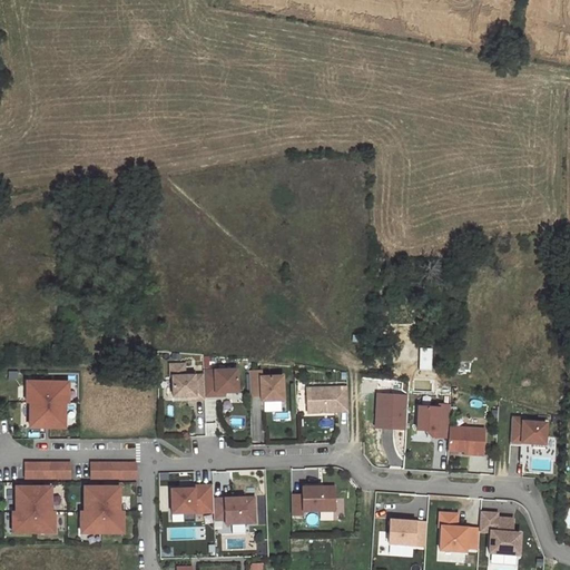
[(204,396),(204,375),(185,376),(185,364),(170,365),(170,377),(173,376),(173,396),(195,396),(195,400),(204,400),(204,396)]
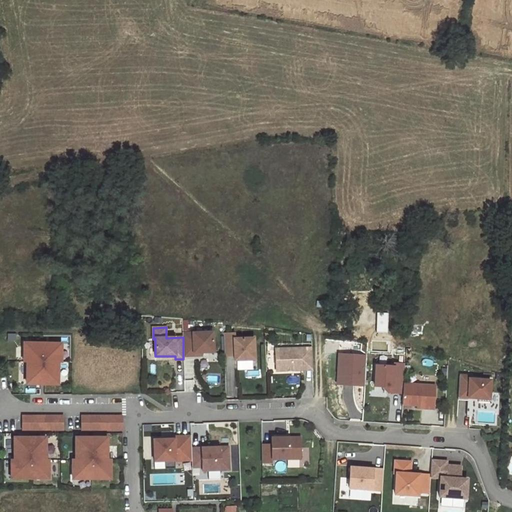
[(213,332),(183,333),(183,337),(183,356),(194,356),(194,353),(201,353),(214,352),(213,332)]
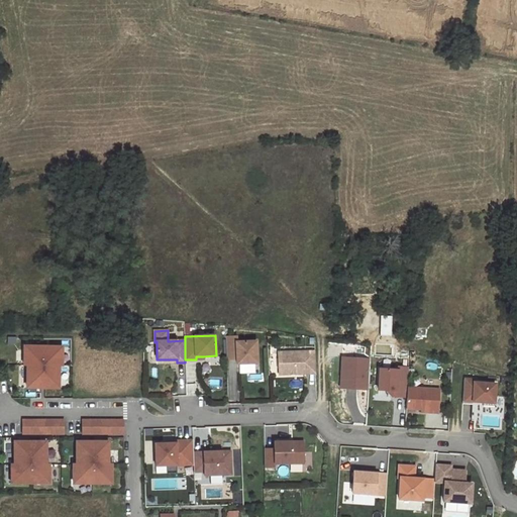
[(256,364),(256,348),(237,349),(237,343),(226,344),(226,359),(236,358),(237,364),(256,364)]
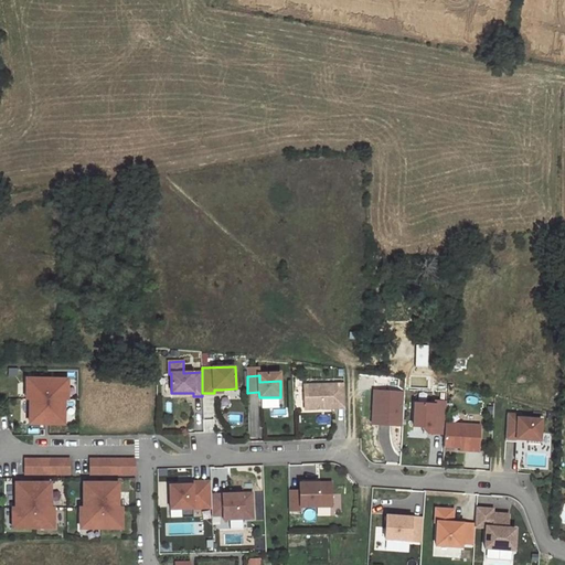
[(67,379),(27,379),(27,398),(30,398),(30,424),(44,424),(44,418),(49,418),(49,424),(64,424),(64,400),(67,400),(67,379)]
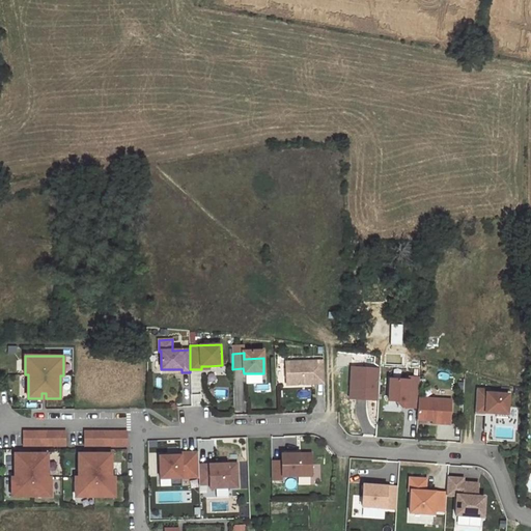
[(324,361),(285,362),(285,368),(286,379),(286,385),(299,384),(299,383),(303,383),(303,384),(325,384),(324,361)]
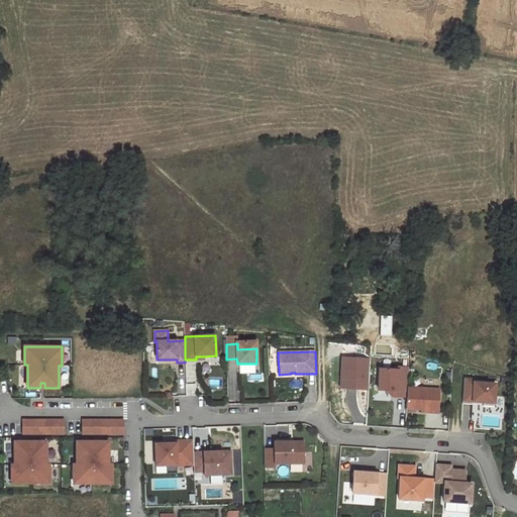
[(368,390),(370,358),(342,356),(340,388),(368,390)]
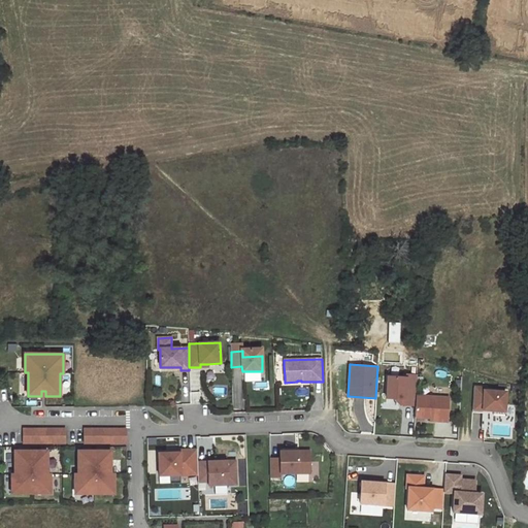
[(285,376),(284,366),(276,366),(276,376),(285,376)]
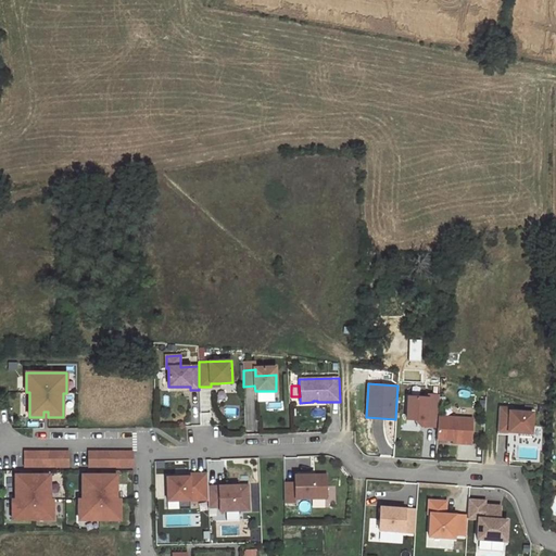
[(438,416),(440,395),(428,394),(428,397),(408,396),(406,419),(416,420),(416,421),(420,421),(420,426),(438,427),(438,416)]
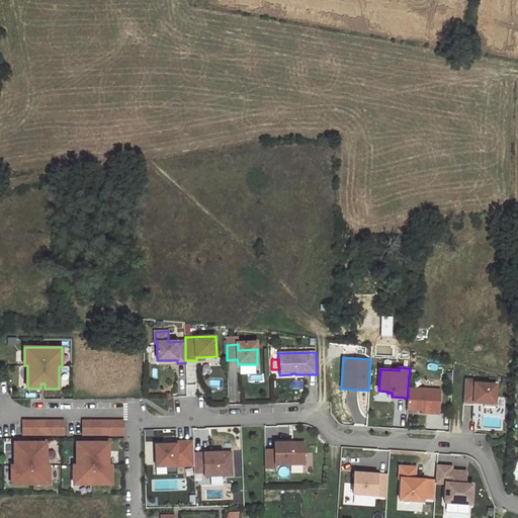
[(465,379),(463,402),(473,403),(485,403),(484,407),(495,408),(497,384),(476,383),(476,380),(465,379)]
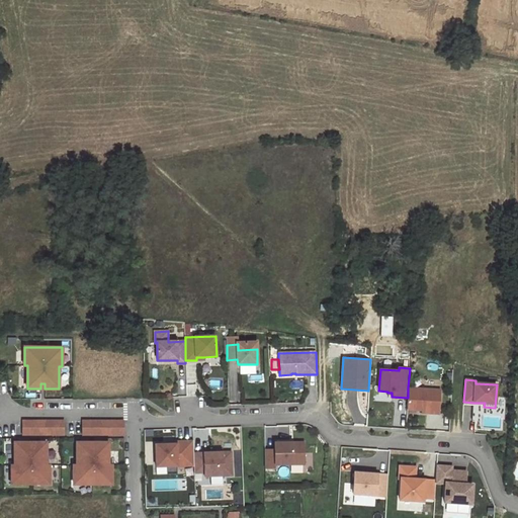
[(440,390),(408,387),(408,398),(407,409),(421,410),(421,413),(439,414),(440,390)]
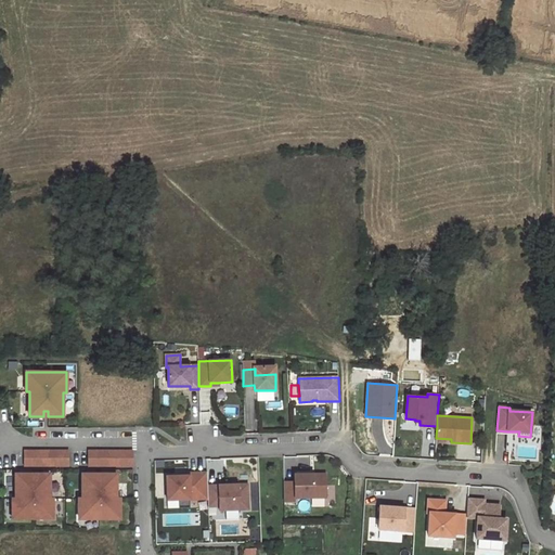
[(24,451),(24,465),(68,465),(68,451),(24,451)]
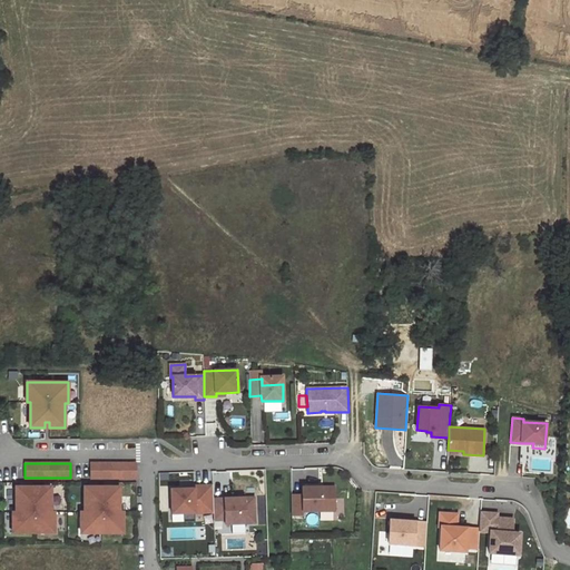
[(136,478),(136,463),(90,463),(90,478),(136,478)]
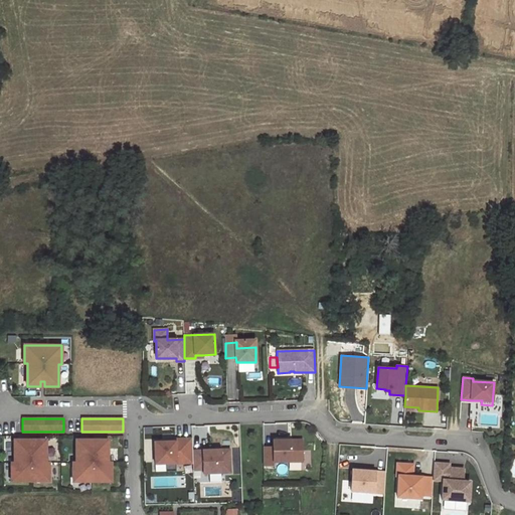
[(192,451),(192,439),(175,439),(175,442),(154,442),(155,465),(165,464),(176,464),(193,463),(192,451)]
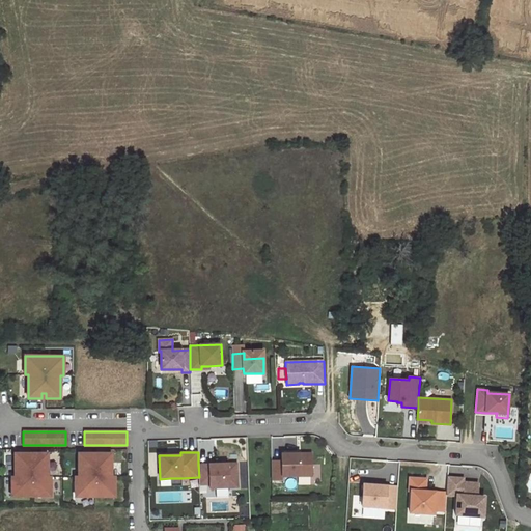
[(282,462),(272,462),(272,479),(282,479),(282,476),(311,475),(311,453),(281,454),(282,462)]
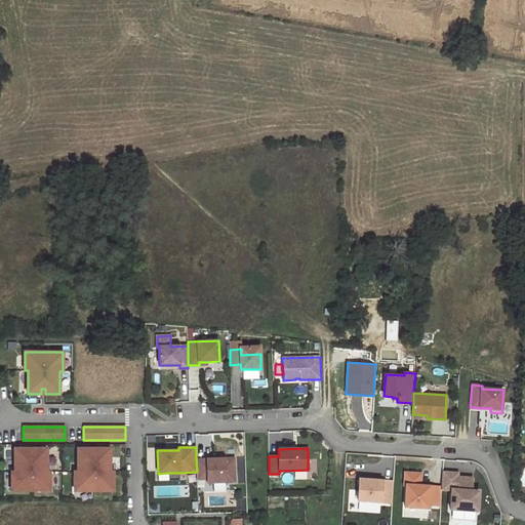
[(50,490),(50,472),(46,472),(46,449),(33,449),(33,453),(29,453),(29,449),(14,449),(14,472),(11,472),(11,491),(50,490)]
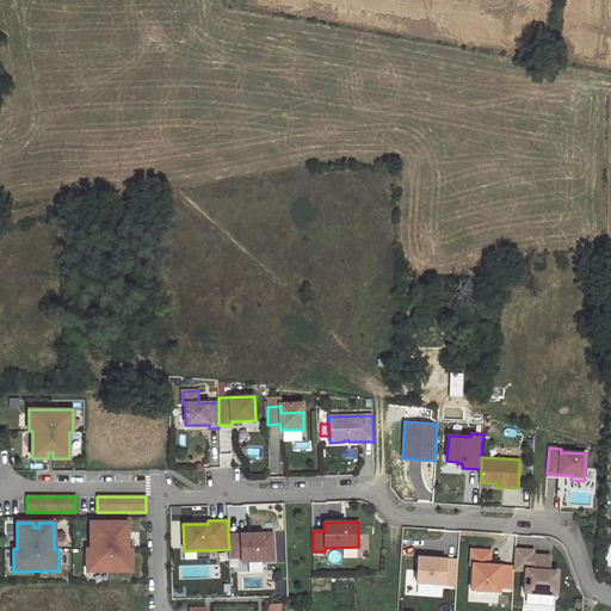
[(131,571),(131,549),(128,549),(128,523),(111,523),(111,528),(106,528),(106,523),(91,523),(91,549),(87,549),(87,571),(131,571)]
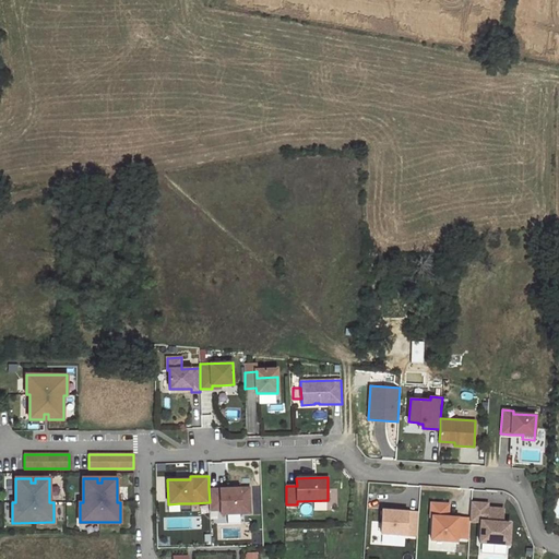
[(249,488),(209,489),(210,502),(210,510),(221,510),(221,514),(250,513),(249,488)]
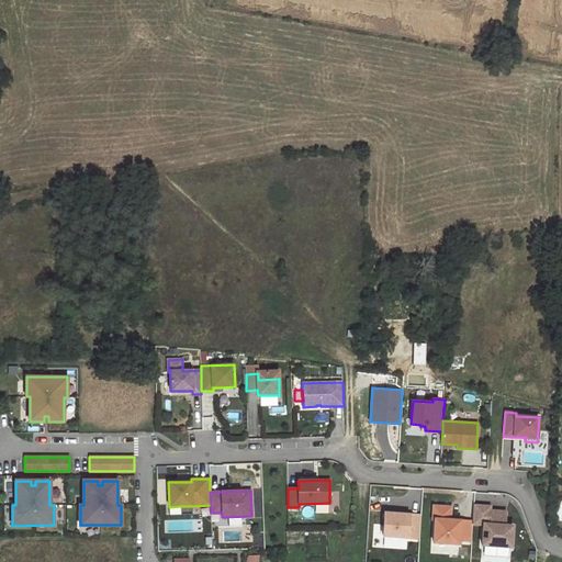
[(472,524),(472,521),(450,520),(451,507),(434,506),(433,519),(435,519),(434,542),(459,544),(459,540),(471,541),(472,524)]
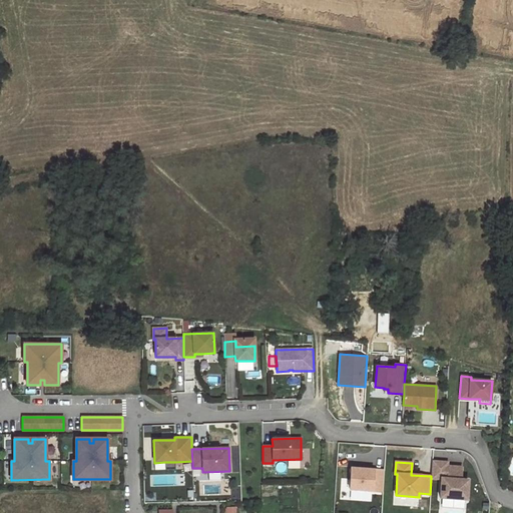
[(467,500),(468,480),(461,480),(462,467),(454,467),(454,469),(447,469),(447,463),(432,462),(431,476),(431,478),(441,479),(440,498),(467,500)]
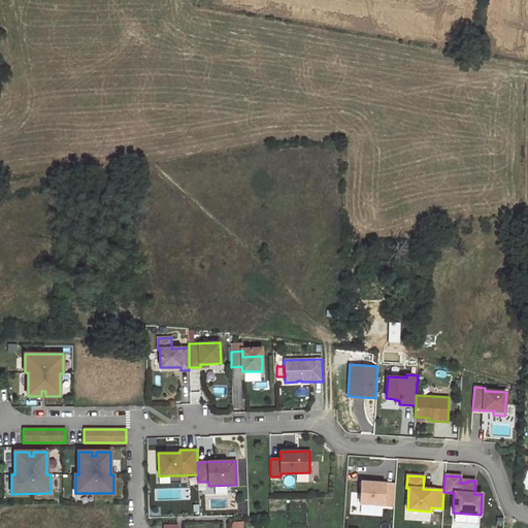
[(394,506),(395,484),(361,482),(360,503),(394,506)]
